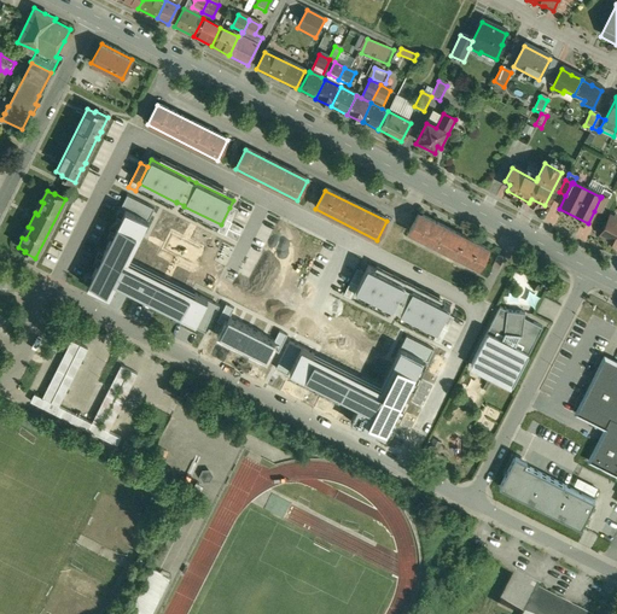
[(611,196),(603,191),(600,197),(601,197),(600,198),(607,202),(611,196)]
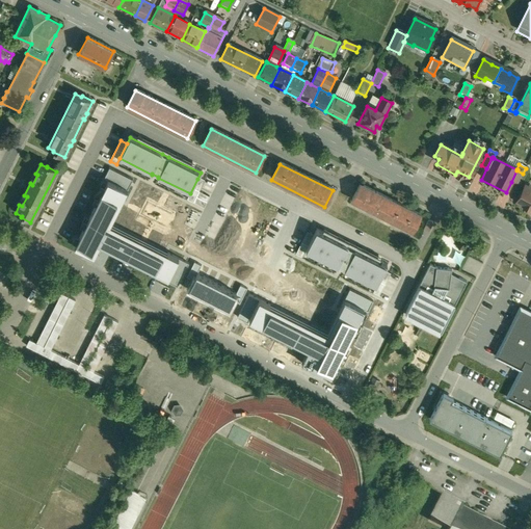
[(130,181),(105,168),(100,178),(126,191),(130,181)]
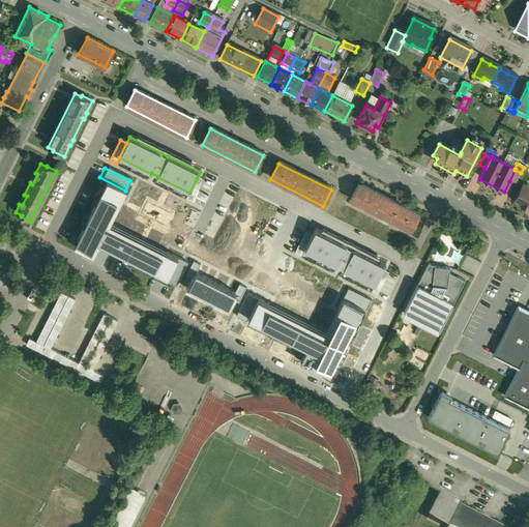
[(521,173),(515,170),(509,181),(516,183),(521,173)]
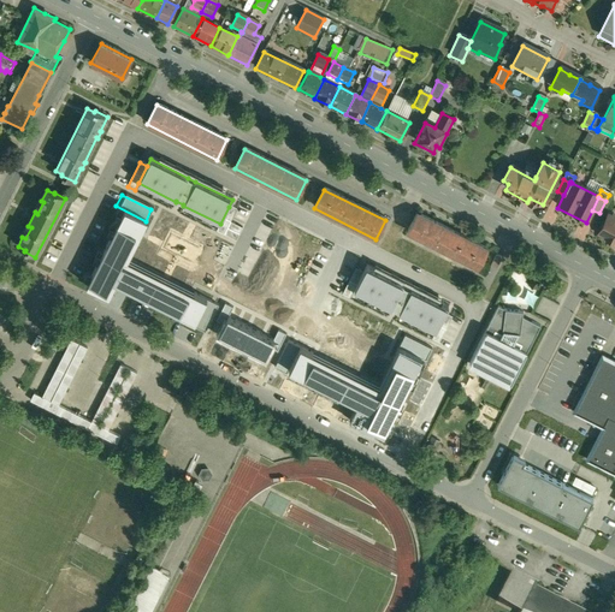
[(217,232),(223,236),(236,211),(229,207),(220,224),(217,232)]
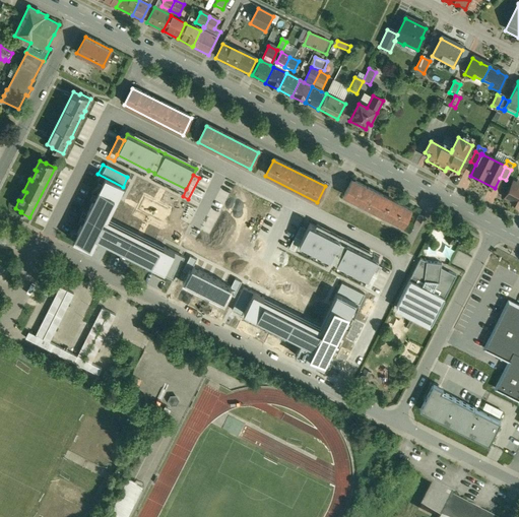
[(126,189),(103,177),(69,242),(101,257),(109,241),(101,237),(110,219),(126,189)]
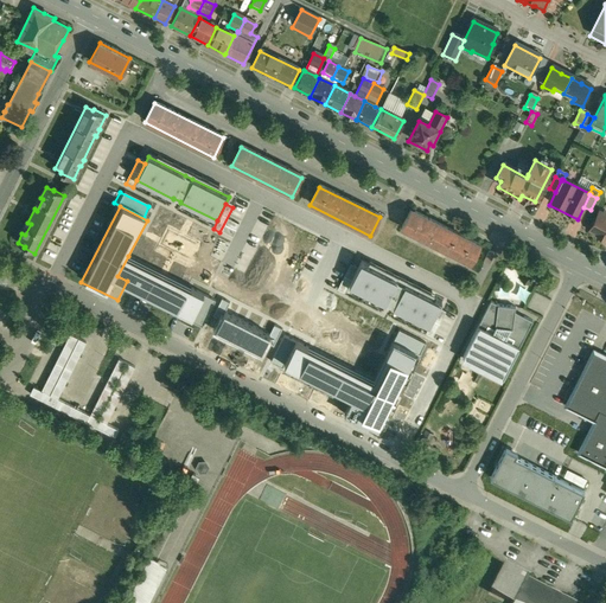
[(479,247),(409,211),(401,230),(471,265),(479,247)]
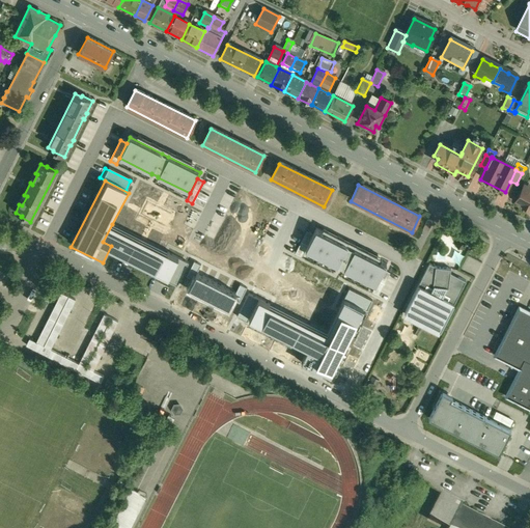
[(529,190),(523,187),(515,202),(522,206),(522,207),(529,211),(529,210),(529,190)]
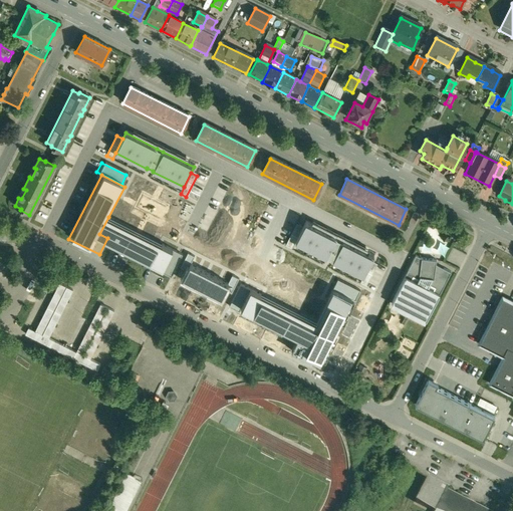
[(204,192),(195,187),(190,197),(199,202),(204,192)]
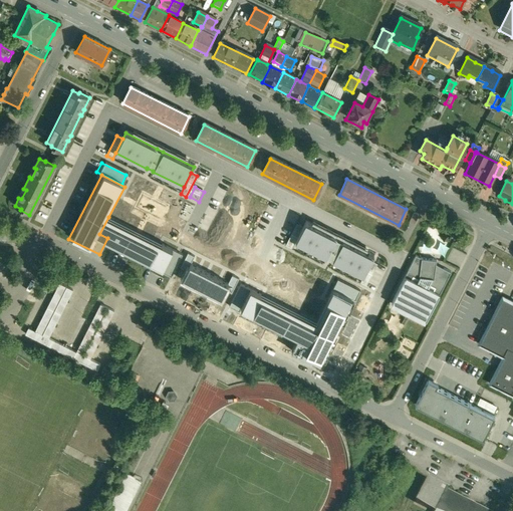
[(209,213),(206,218),(203,223),(209,227),(216,217),(209,213)]
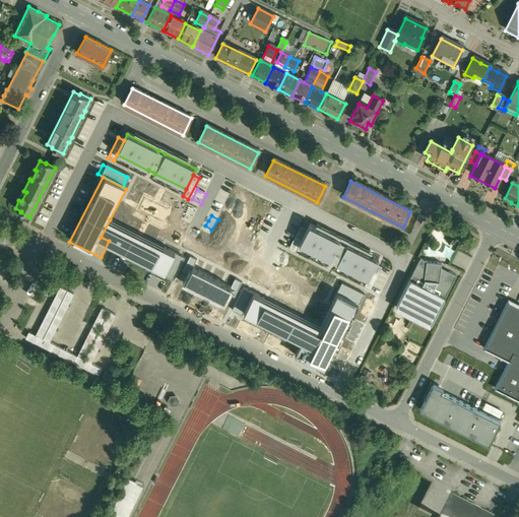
[(173,282),(185,257),(110,219),(101,237),(109,241),(163,267),(158,275),(173,282)]
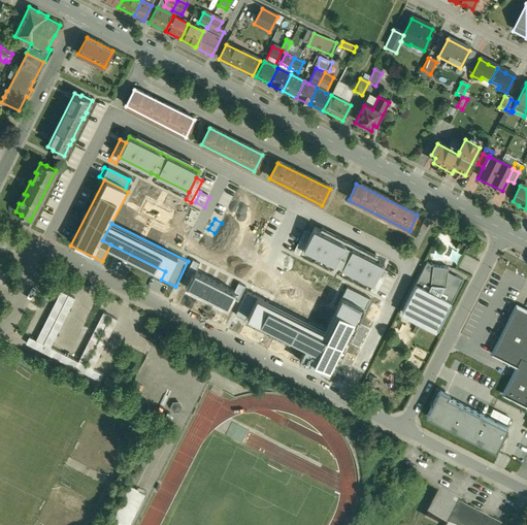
[(346,245),(314,229),(310,235),(304,249),(303,250),(335,266),(335,265),(341,268),(341,269),(373,286),(381,270),(384,265),(352,249),(352,250),(346,247),(346,245)]
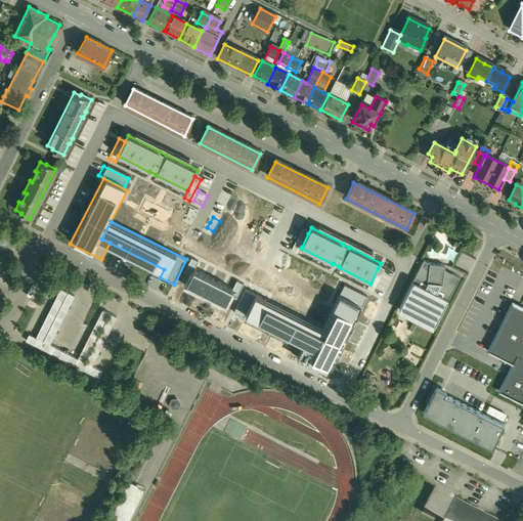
[(302,231),(292,251),(298,254),(301,248),(302,247),(308,233),(302,231)]
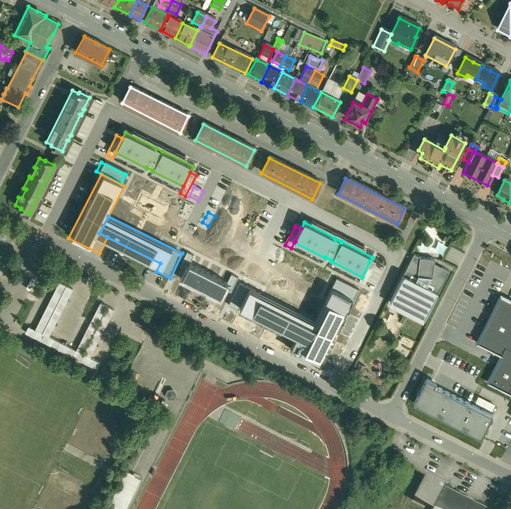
[(247,255),(239,274),(246,277),(255,258),(247,255)]
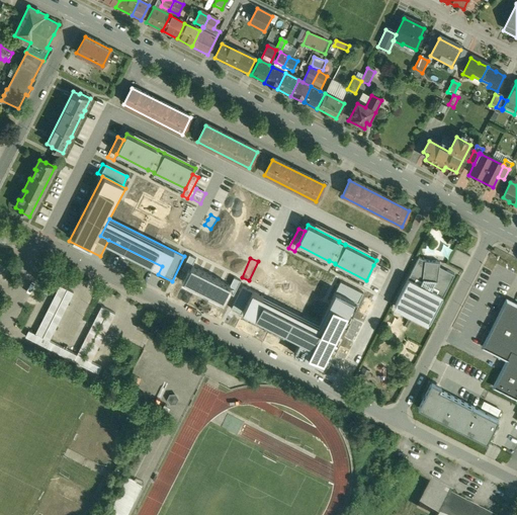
[(429,324),(453,275),(438,268),(439,263),(425,261),(419,258),(395,307),(429,324)]
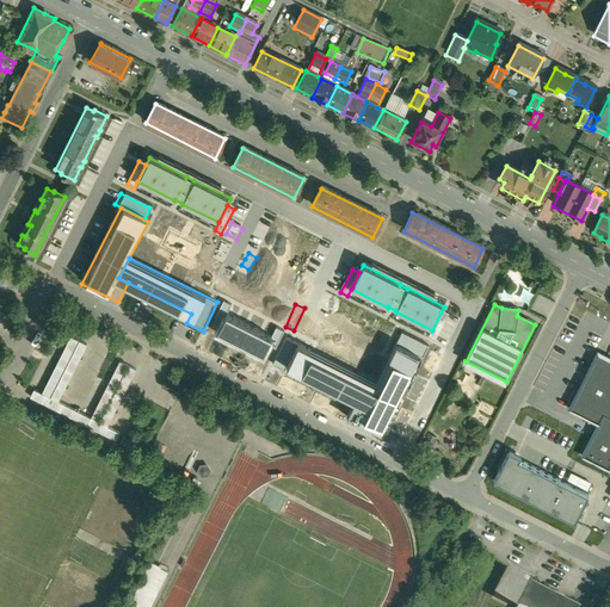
[(275,338),(225,311),(213,335),(263,360),(275,338)]
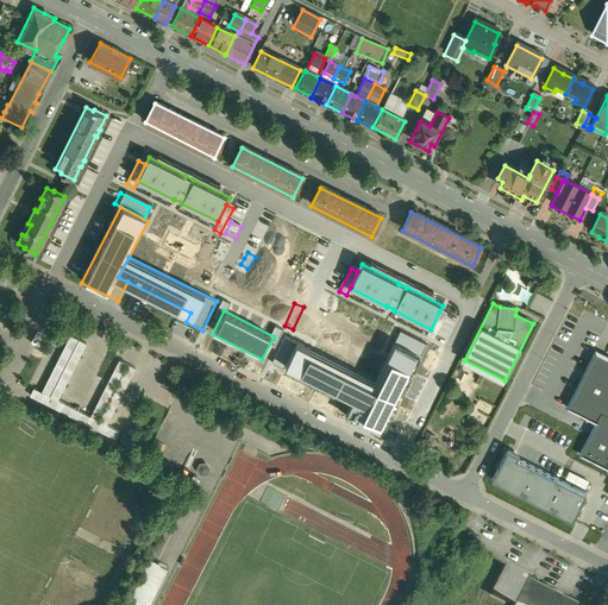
[(427,335),(434,339),(446,315),(439,312),(431,329),(427,335)]
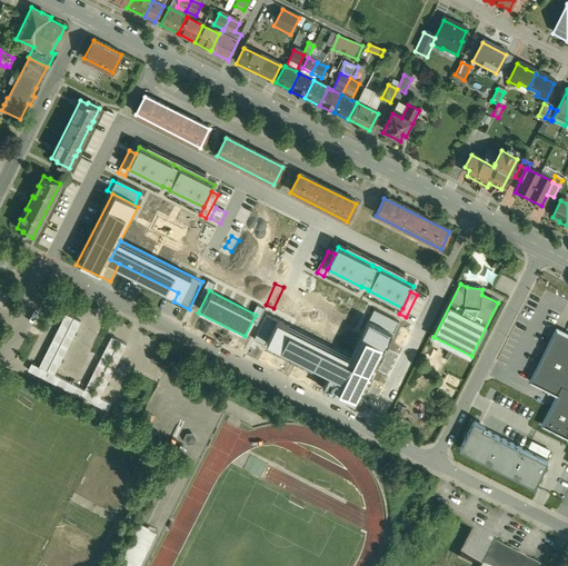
[(75,320),(66,317),(41,367),(49,371),(75,320)]
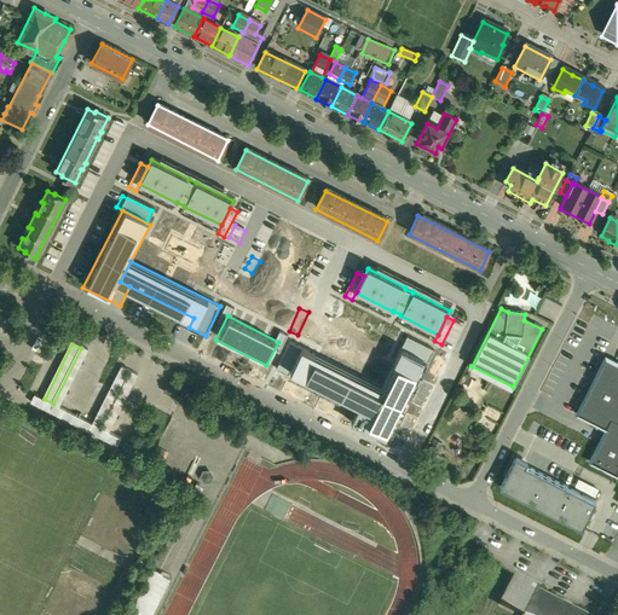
[(317,355),(299,347),(286,373),(371,417),(367,425),(387,435),(425,361),(405,352),(382,396),(315,361),(317,355)]
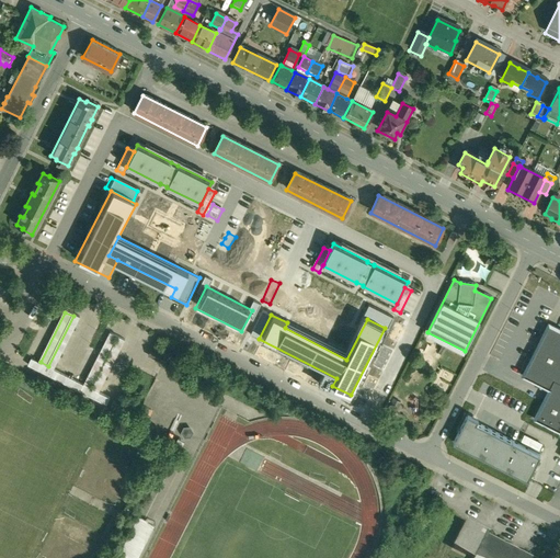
[(73,316),(48,366),(56,369),(81,320),(73,316)]
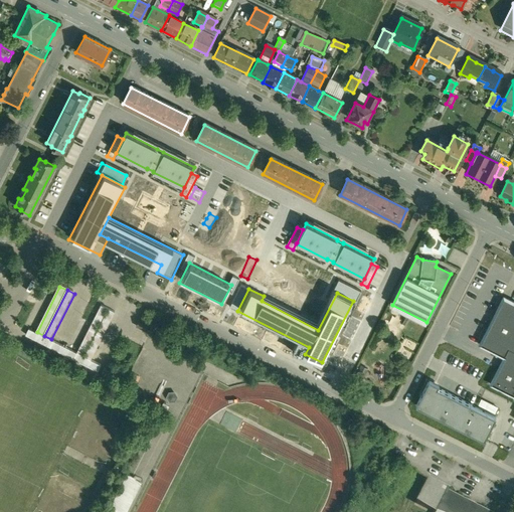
[(513,307),(504,302),(481,348),(502,359),(489,385),(513,397),(513,307)]
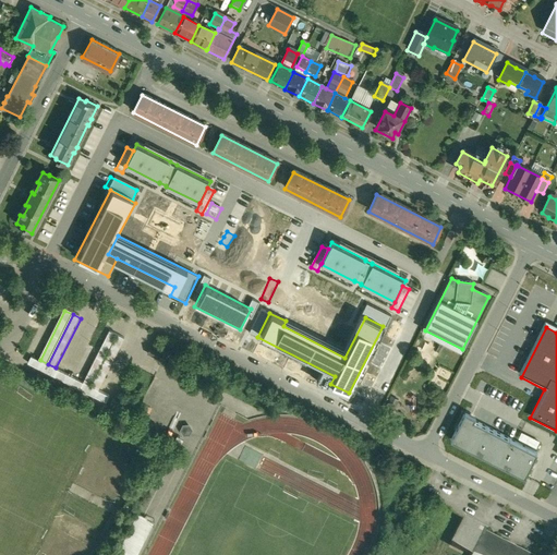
[(117,337),(110,333),(85,382),(93,386),(117,337)]
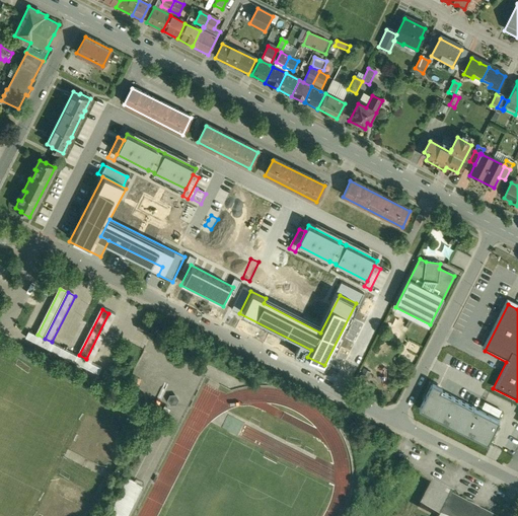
[(108,313),(86,359),(93,362),(117,316),(108,313)]
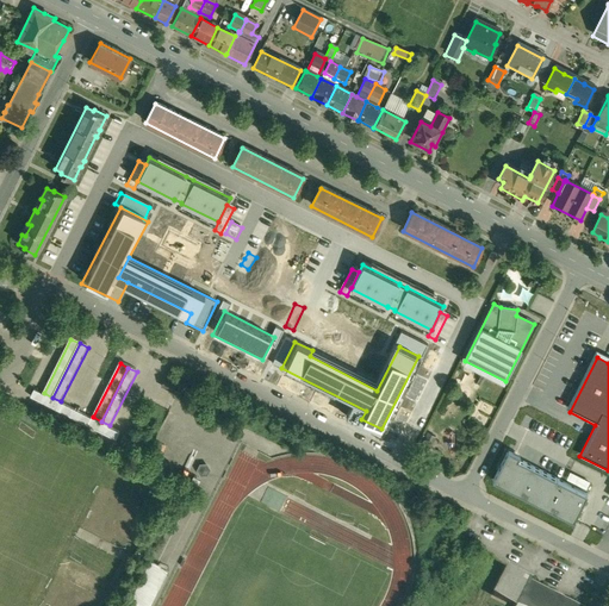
[(188,383),(181,380),(178,387),(165,381),(161,388),(175,394),(182,397),(188,383)]
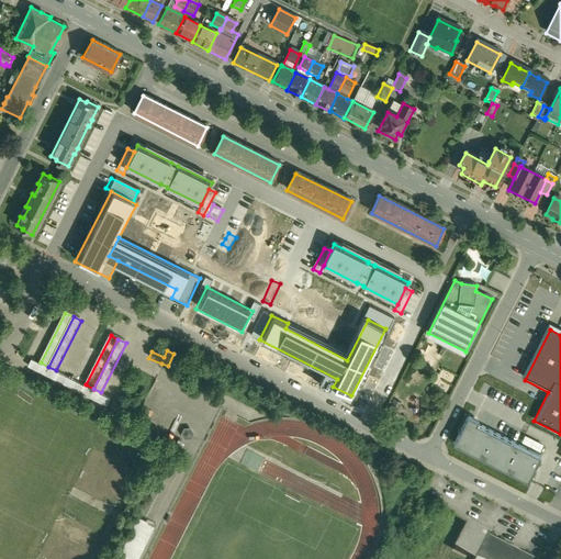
[(32,360),(29,367),(105,406),(110,400),(32,360)]
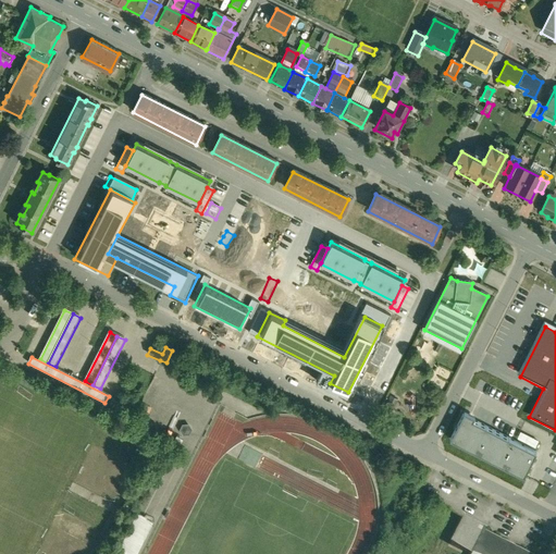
[(396,402),(390,398),(384,408),(392,411),(396,402)]
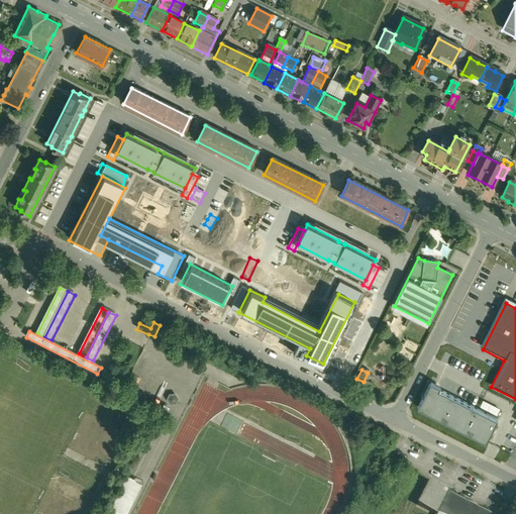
[(488,439),(499,418),(438,389),(441,382),(432,378),(418,406),(488,439)]
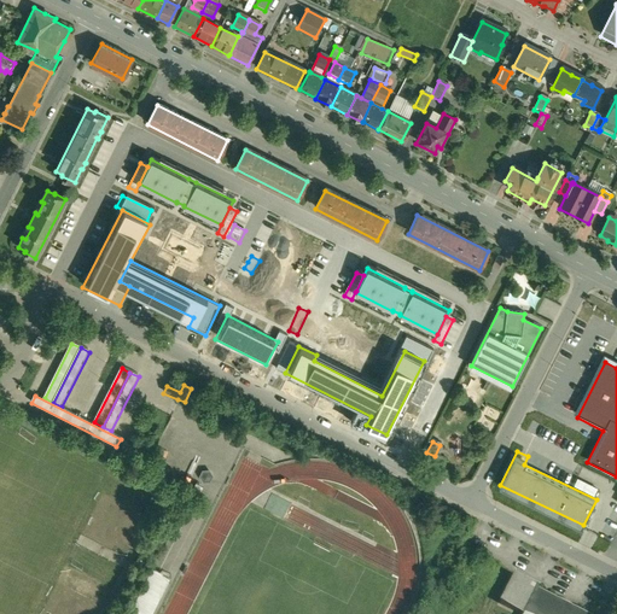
[(512,580),(500,574),(494,585),(506,591),(512,580)]
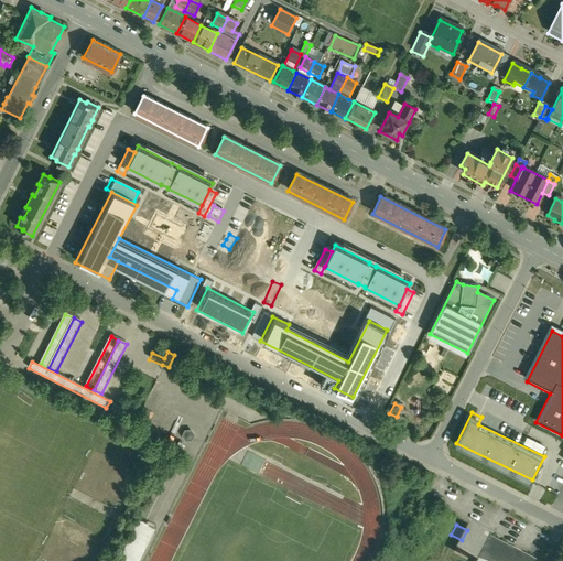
[(526,560),(491,543),(493,540),(469,528),(455,554),(466,560),(526,560)]
